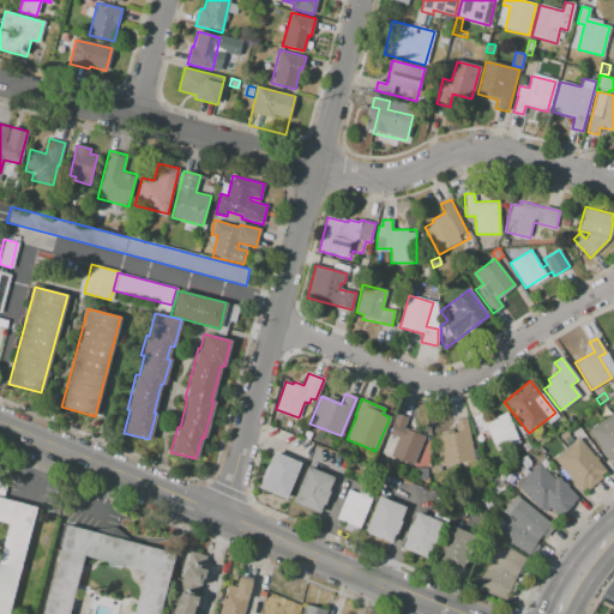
[(473,417),(480,433),(487,429),(497,452),(521,443),(507,411),(487,421),(483,413),(473,417)]
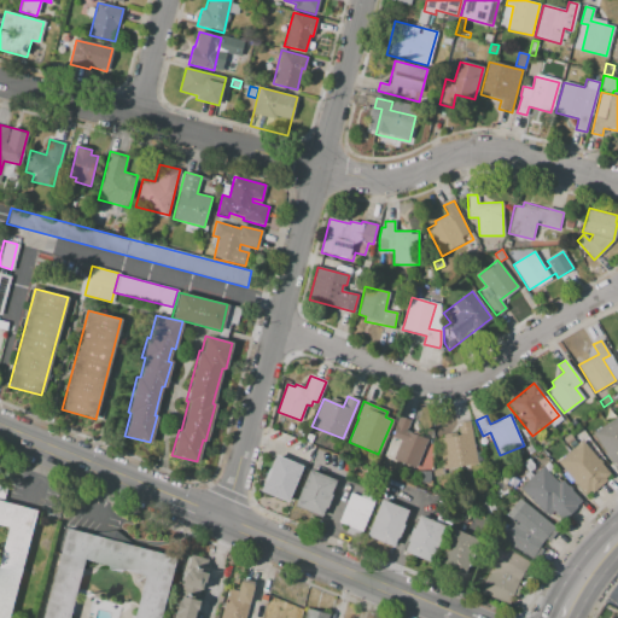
[(400,417),(391,438),(400,441),(392,460),(417,468),(427,439),(406,431),(410,421),(400,417)]
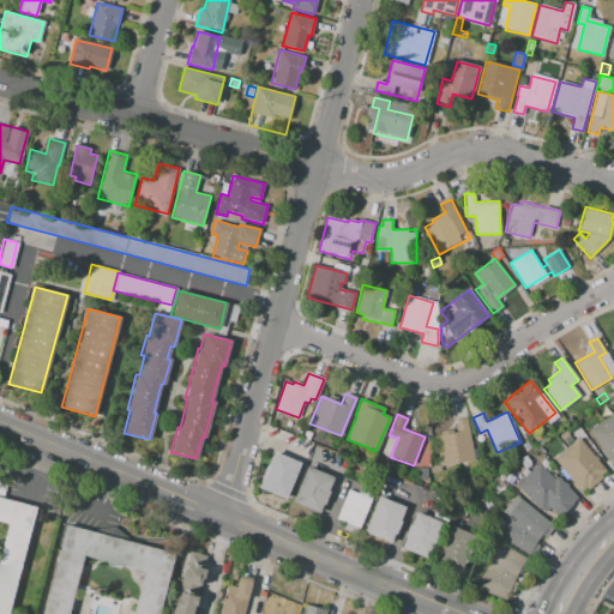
[(589,428),(613,414),(613,463),(611,465),(589,428)]
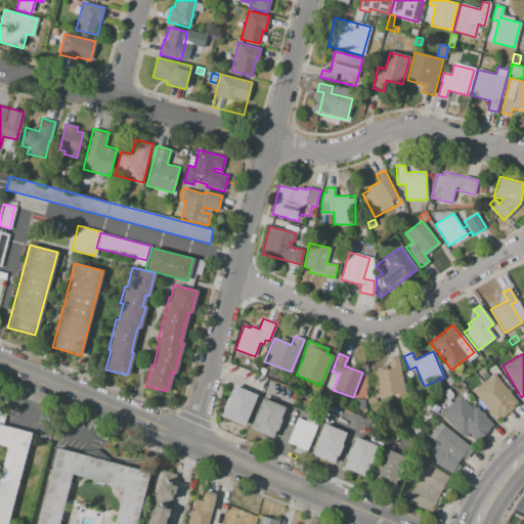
[(482,357),(487,354),(490,359),(486,362),(482,357)]
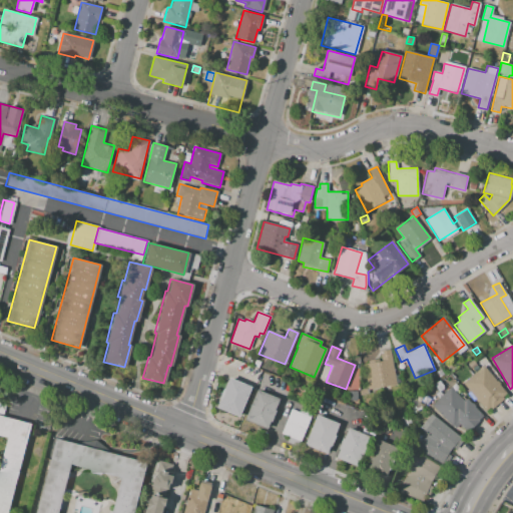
[(378,352),(390,350),(396,384),(369,389),(364,364),(380,361),(378,352)]
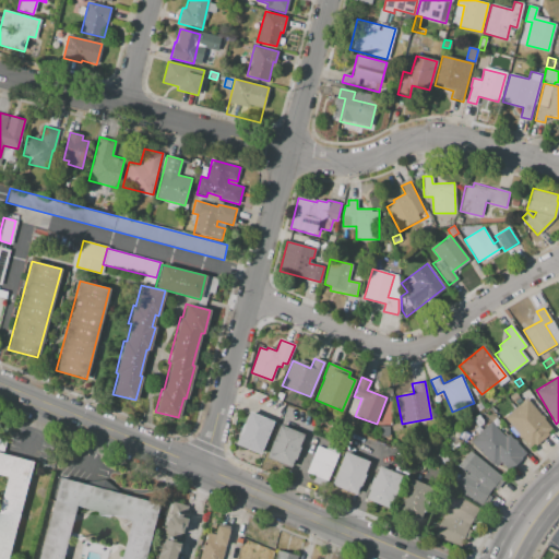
[(284,394),(281,401),(275,399),(278,392),(284,394)]
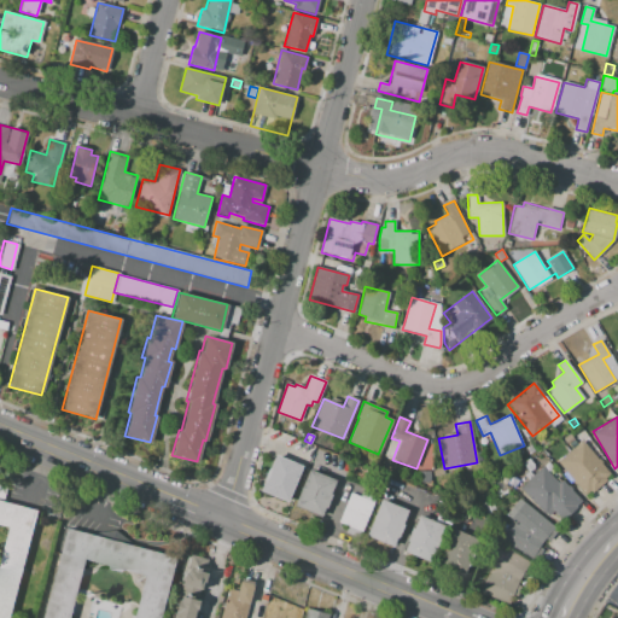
[(567,444),(564,439),(570,435),(573,439),(567,444)]
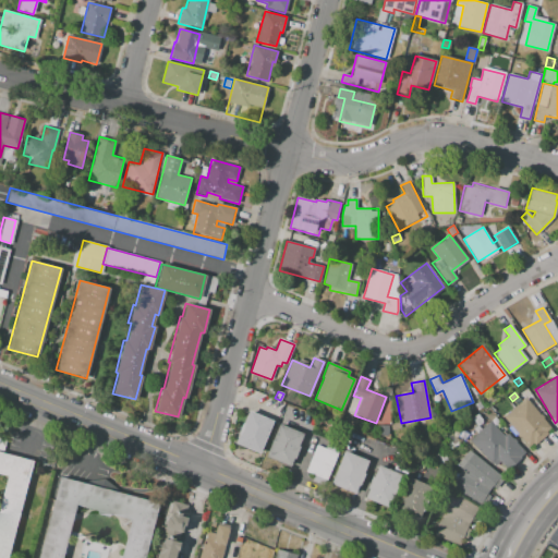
[(501,417),(525,398),(550,429),(545,433),(547,435),(533,446),(531,444),(526,448),(501,417)]
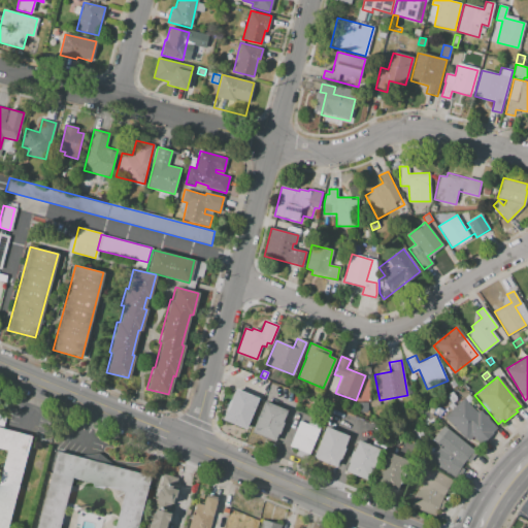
[(449,383),(454,380),(458,385),(452,388),(449,383)]
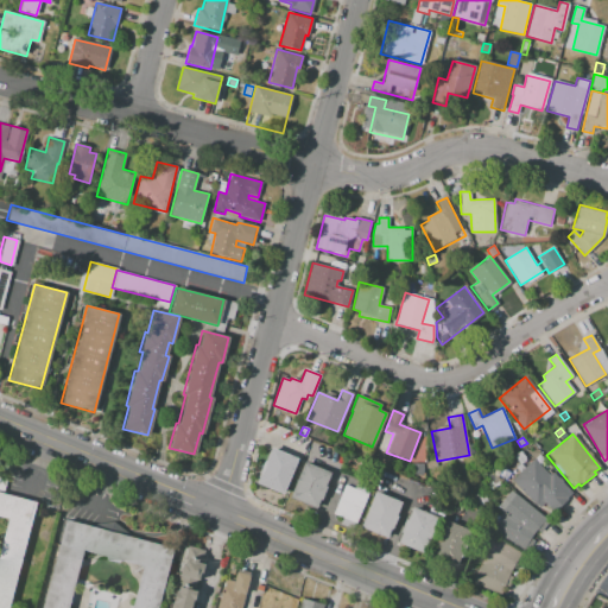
[(271,448),(298,458),(283,494),(257,483),(271,448)]
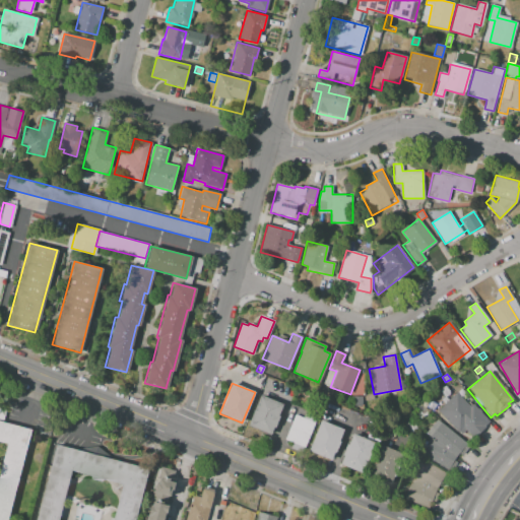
[(439,390),(444,386),(449,394),(444,398),(439,390)]
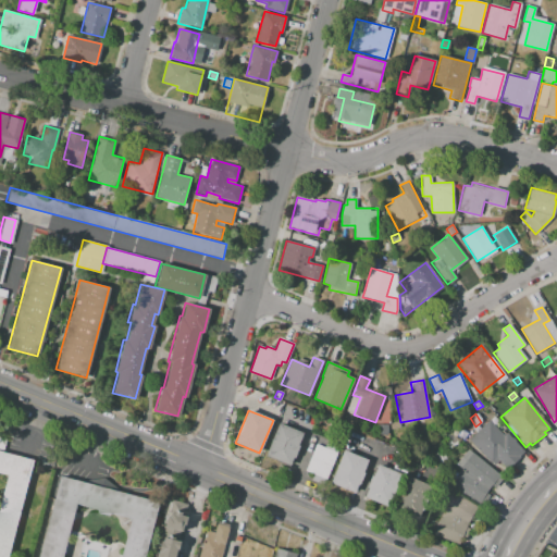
[(469,441),(500,471),(507,463),(510,467),(524,453),(505,433),(503,435),(489,421),(469,441)]
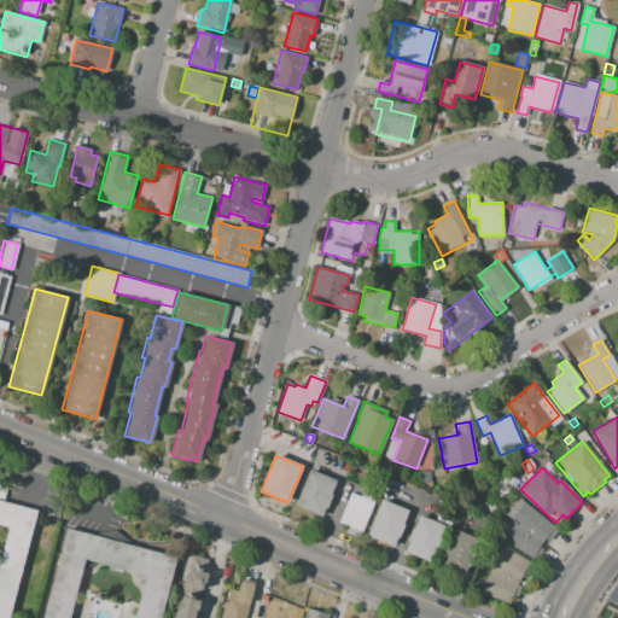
[(309,470),(336,482),(321,517),(293,505),(309,470)]
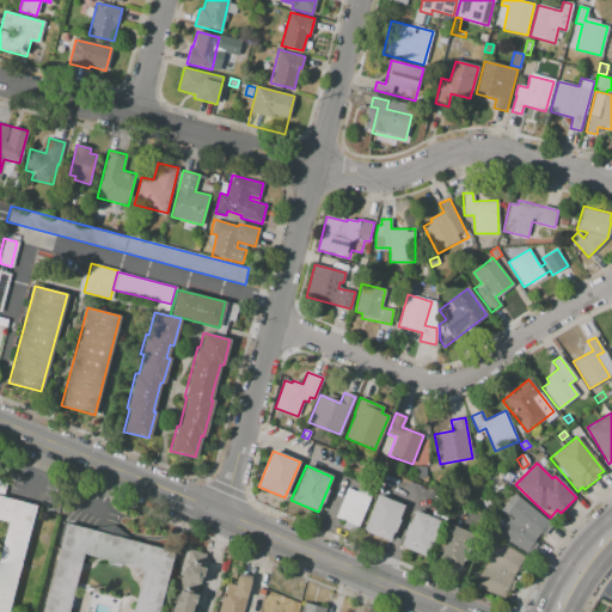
[(347,488),(368,497),(355,531),(342,526),(344,521),(335,518),(347,488)]
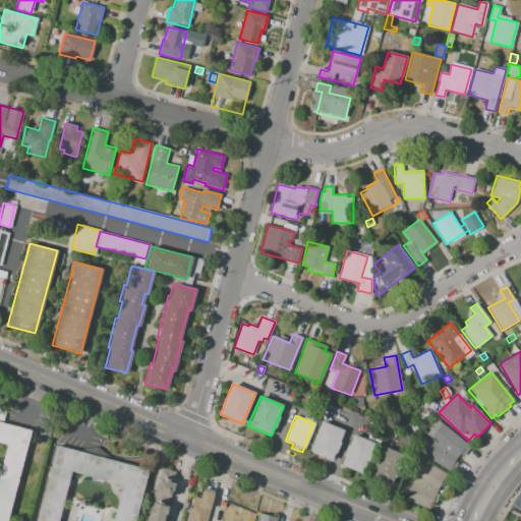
[(405,425),(414,420),(419,430),(410,435),(405,425)]
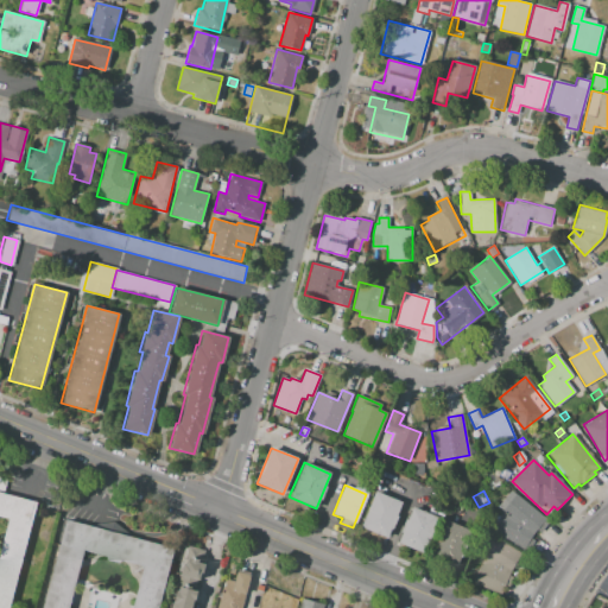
[(510,491),(542,514),(539,518),(546,523),(539,532),(536,530),(530,538),(534,542),(525,553),(494,530),(501,513),(498,508),(510,491)]
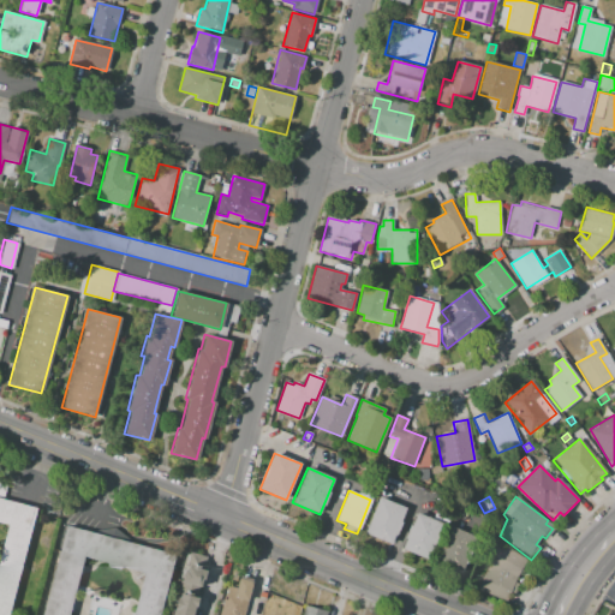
[(380,497),(406,508),(390,544),(364,533),(380,497)]
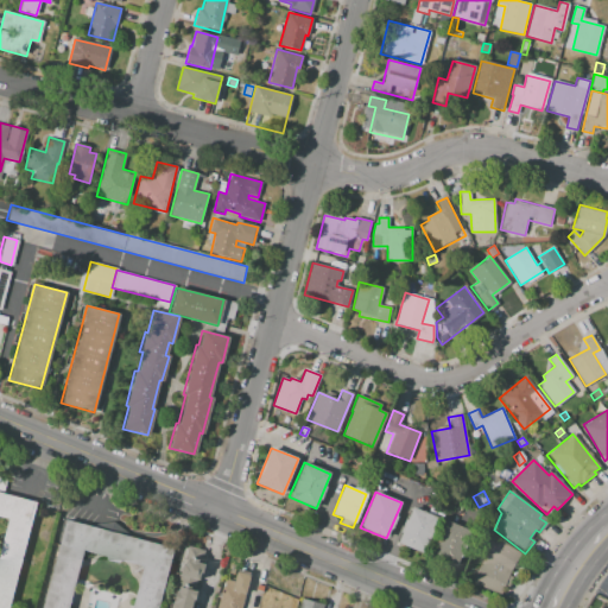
[(0,607),(0,493),(37,504),(8,607),(0,607)]
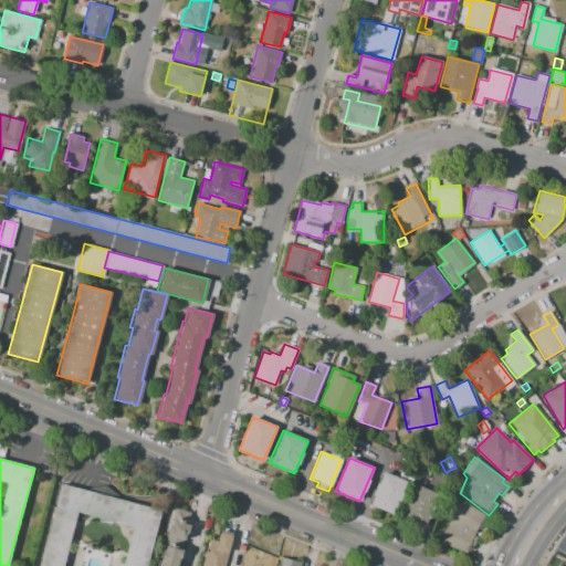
[(384,472),(408,482),(395,515),(369,505),(374,495),(371,495),(376,484),(378,484),(384,472)]
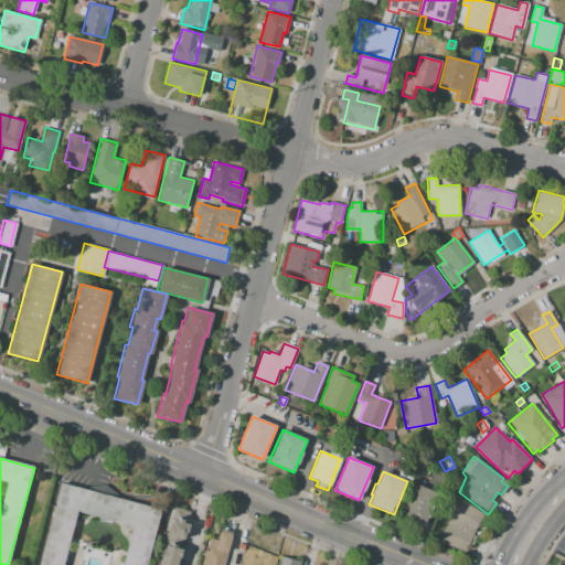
[(39,564),(61,482),(161,509),(146,564),(39,564)]
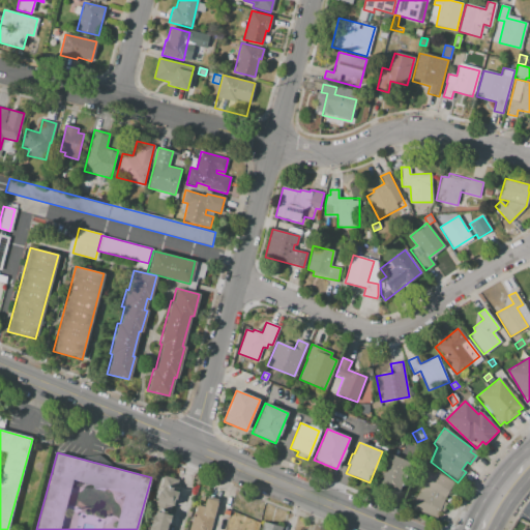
[(388,453),(411,463),(398,496),(375,487),(388,453)]
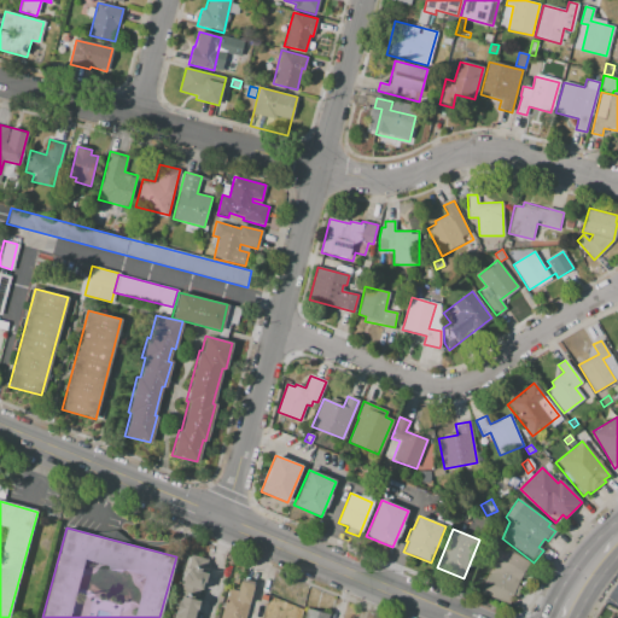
[(502,547),(532,565),(525,575),(518,589),(517,599),(512,598),(509,605),(479,593),(491,564),(502,547)]
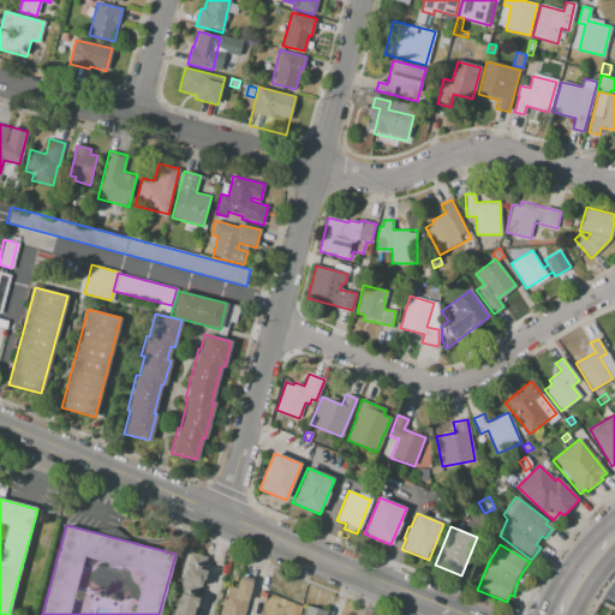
[(186,566),(206,571),(202,587),(181,583),(186,566)]
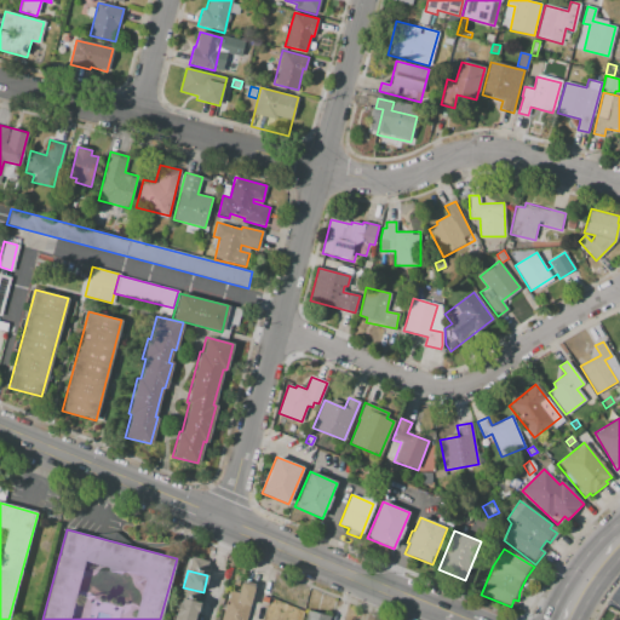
[(241,581),(254,585),(245,619),(222,619),(230,589),(239,591),(241,581)]
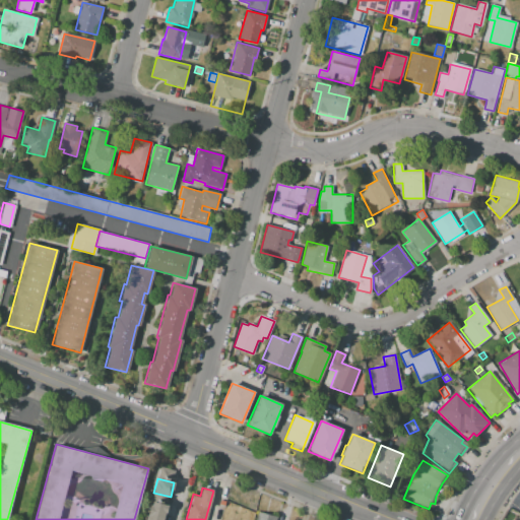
[(147,519),(152,503),(168,506),(164,519),(147,519)]
